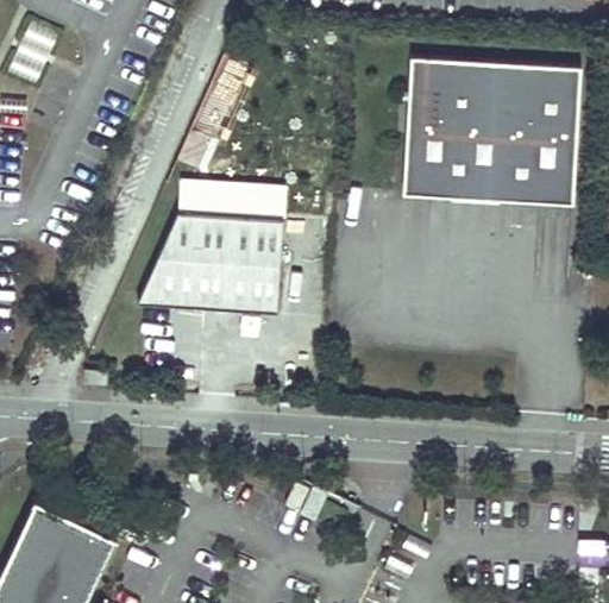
[(8,74),(36,87),(58,38),(31,26),(8,74)]
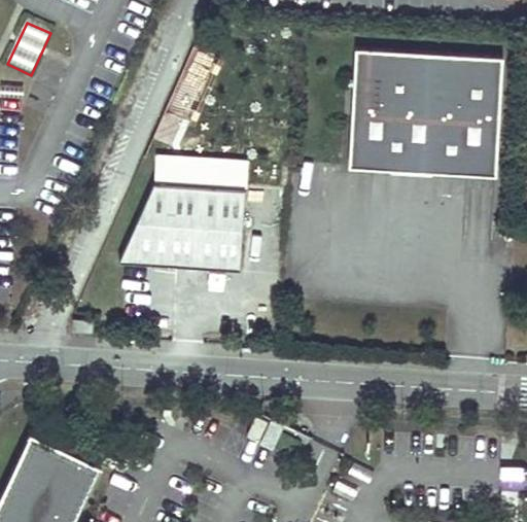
[(502,58),(355,49),(348,169),(495,177),(502,58)]
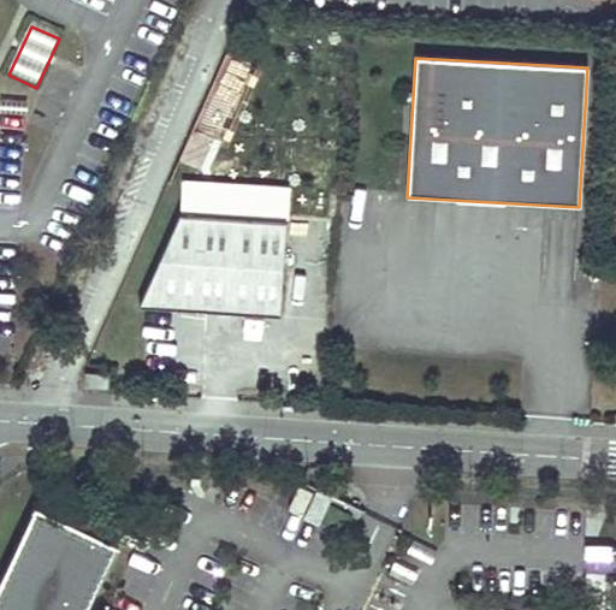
[(286,223),(179,215),(138,308),(280,317),(286,223)]
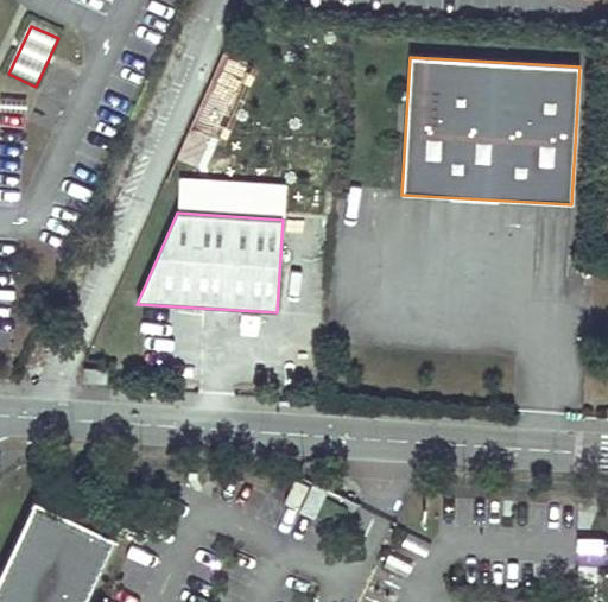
[(84,601),(114,542),(33,504),(0,574),(0,601),(84,601)]
